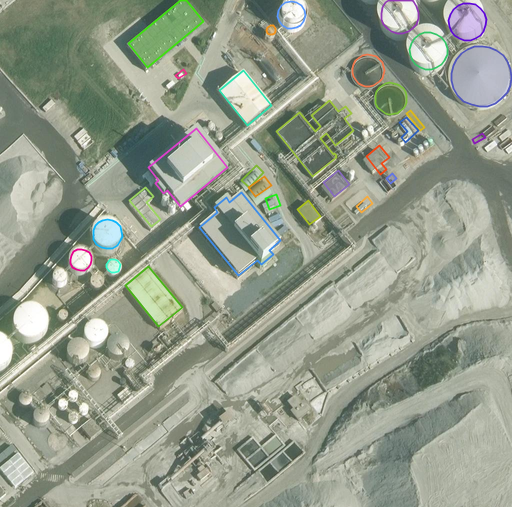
[(53,274),(53,278),(54,281),(57,283),(61,283),(64,281),(66,278),(66,274),(64,271),(60,269),(57,270),(54,271),(53,274)]
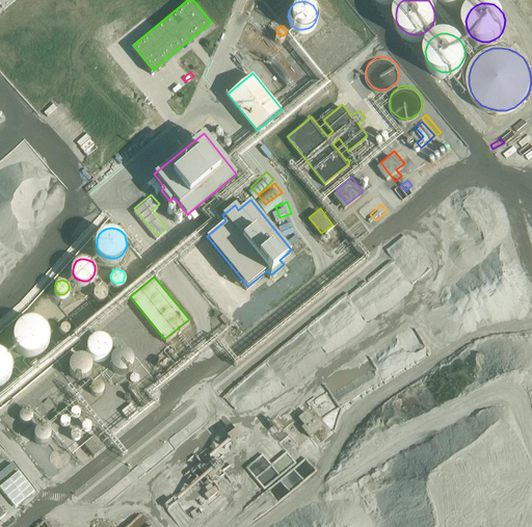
[(97,296),(100,297),(103,297),(106,294),(107,291),(105,288),(103,286),(100,285),(96,286),(94,289),(94,292),(95,294),(97,296)]
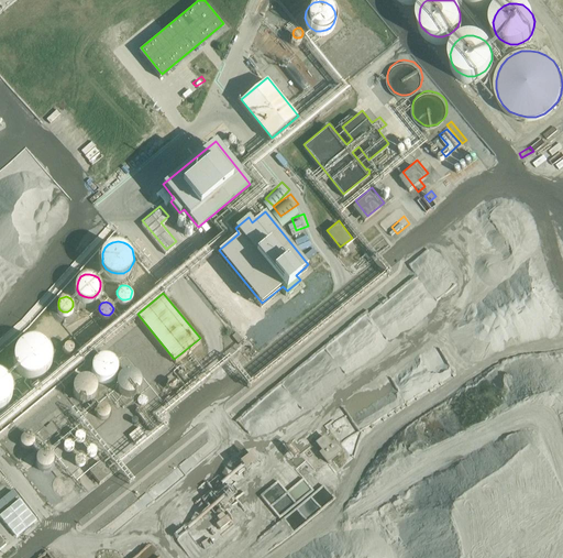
[(414,324),(409,315),(396,320),(394,316),(389,317),(386,312),(379,314),(387,335),(414,324)]
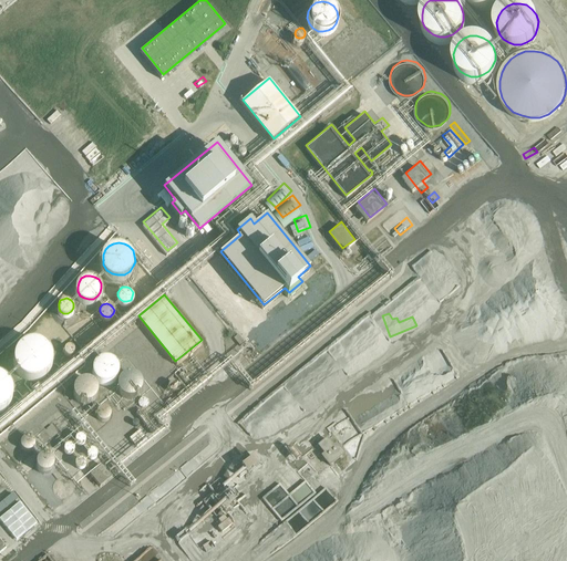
[(20,371),(27,375),(33,376),(40,375),(45,372),(50,367),(52,361),(52,354),(51,349),(47,344),(42,341),(37,339),(31,339),(26,341),(19,345),(16,351),(14,359),(17,365),(20,371)]
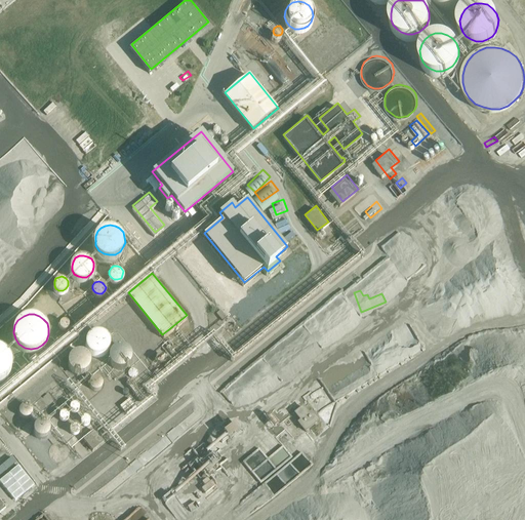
[(61,318),(59,321),(62,324),(64,325),(67,325),(69,323),(70,320),(68,317),(65,316),(63,316),(61,318)]
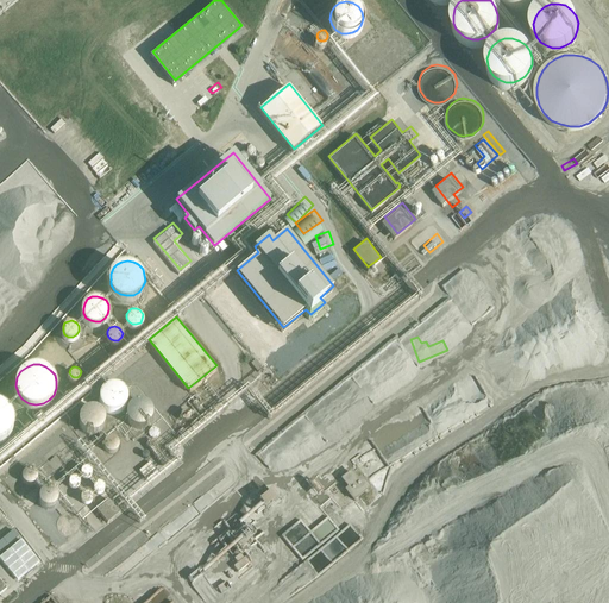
[(550,371),(537,378),(541,388),(548,383),(552,390),(558,387),(550,371)]
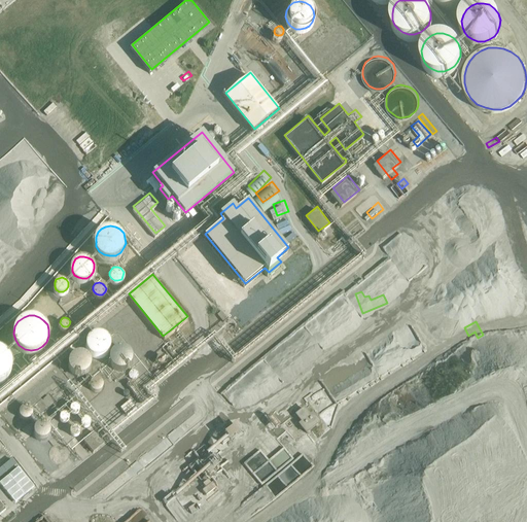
[(233,398),(301,376),(338,334),(337,329),(321,328),(304,335),(308,339),(303,340),(299,345),(284,345),(279,350),(272,350),(272,349),(267,351),(261,356),(258,357),(259,358),(259,366),(257,367),(244,382),(230,386),(227,386),(227,393),(233,398)]
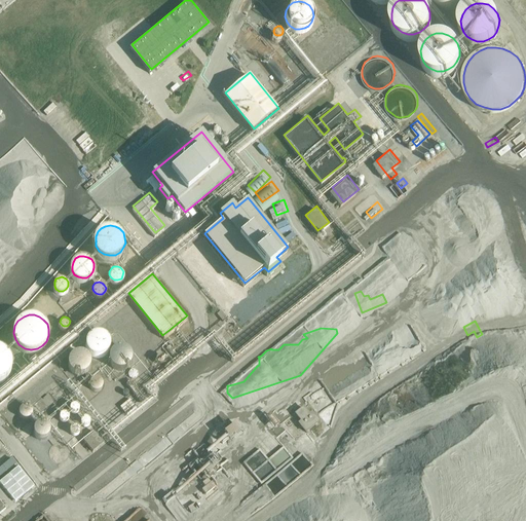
[(87,340),(88,344),(90,348),(94,351),(99,352),(103,351),(107,349),(109,345),(110,341),(109,337),(107,334),(104,331),(100,330),(96,331),(91,333),(88,336),(87,340)]
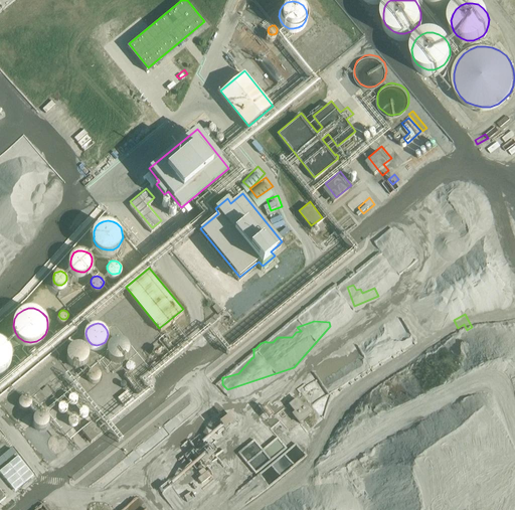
[(327,385),(389,354),(382,339),(378,341),(373,332),(314,361),(327,385)]
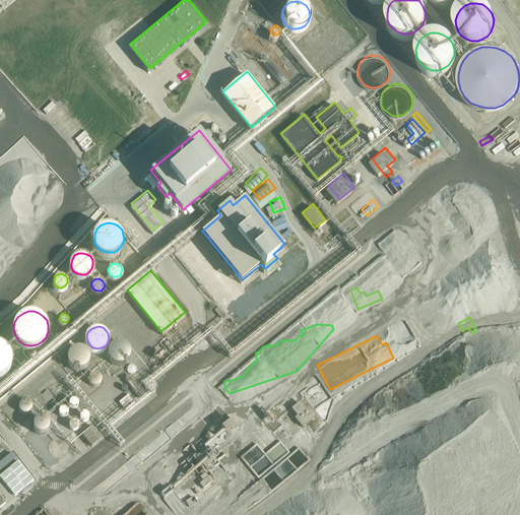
[(128,356),(129,351),(128,347),(126,344),(123,341),(119,341),(115,341),(111,343),(110,345),(109,347),(108,349),(108,351),(108,353),(109,356),(110,358),(111,360),(114,362),(118,363),(122,362),(126,360),(127,358),(128,356)]
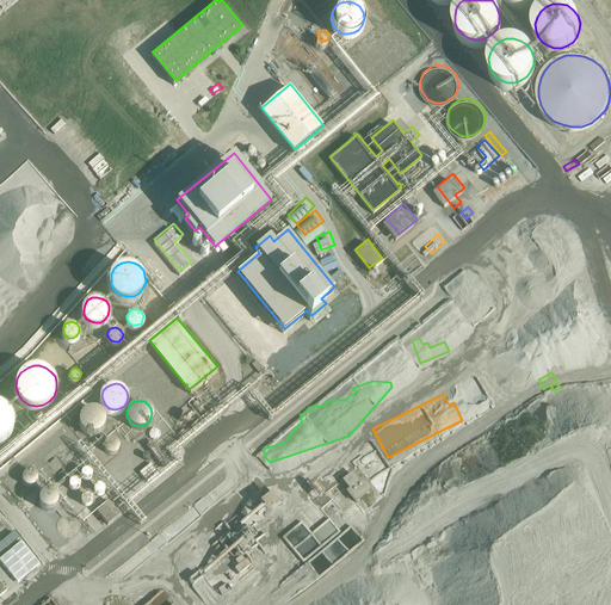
[(0,439),(6,437),(11,432),(13,425),(13,418),(11,412),(7,407),(2,403),(0,402),(0,439)]
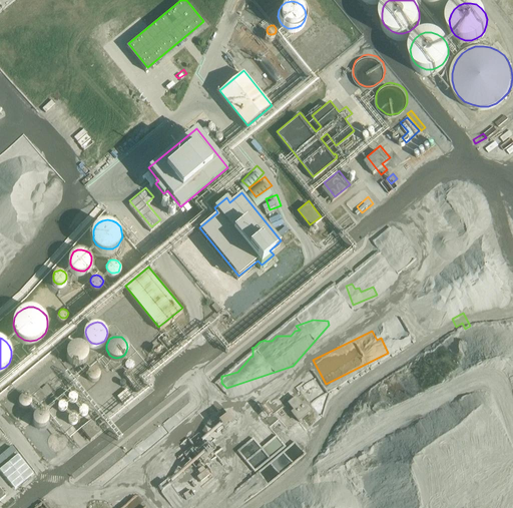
[(86,356),(87,352),(86,348),(84,345),(81,342),(77,341),(73,342),(69,344),(68,346),(67,348),(66,350),(66,352),(66,354),(67,356),(68,358),(69,359),(73,362),(76,362),(80,362),(84,360),(85,358),(86,356)]
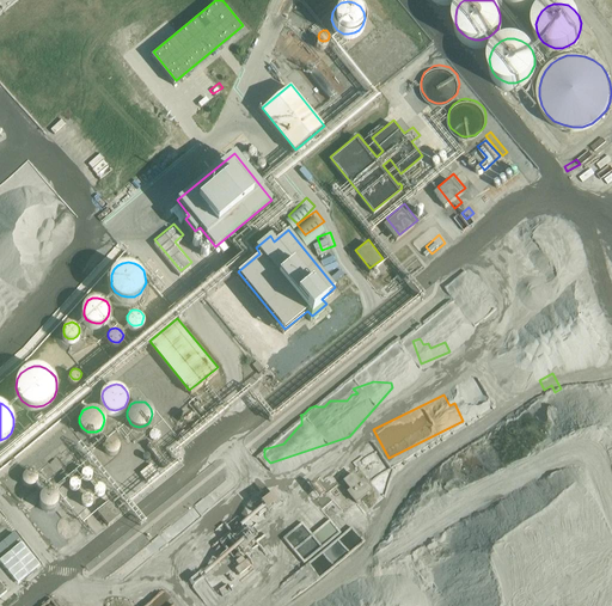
[(548,450),(548,444),(548,438),(546,430),(543,424),(538,420),(534,416),(528,412),(521,410),(515,409),(508,410),(502,411),(496,415),(491,418),(488,423),(484,429),(481,436),(481,442),(481,450),(483,455),(487,461),(490,466),(495,470),(500,473),(508,476),(513,477),(519,477),(526,475),(530,473),(533,471),(538,467),(543,461),(545,457),(548,450)]
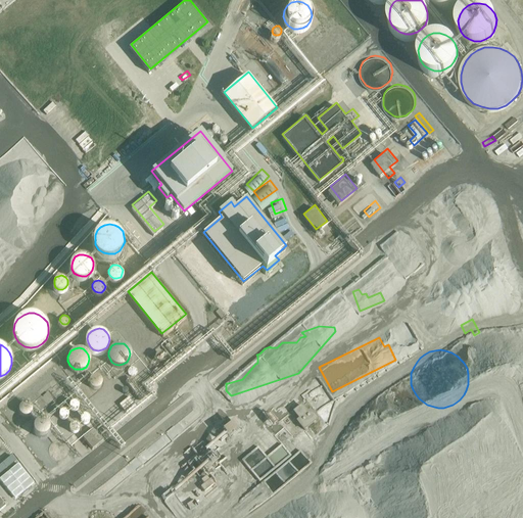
[(91,377),(92,380),(95,382),(98,383),(101,381),(103,379),(103,376),(102,373),(100,371),(98,370),(94,371),(91,373),(91,377)]
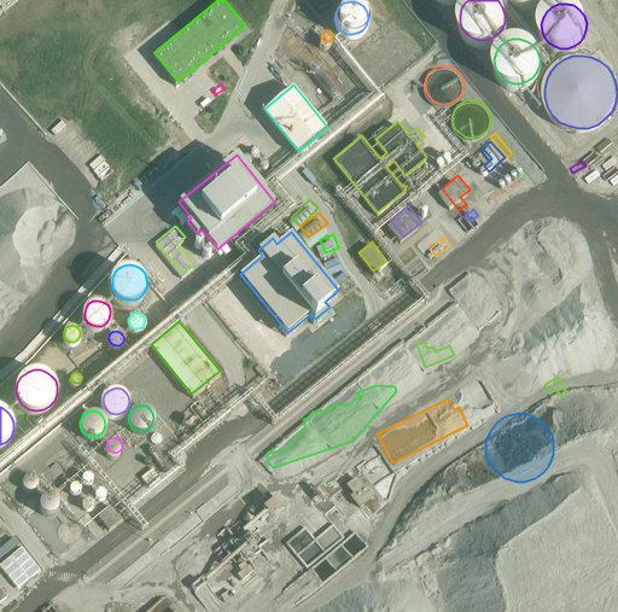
[(135,461),(134,465),(135,467),(139,470),(143,468),(145,466),(145,462),(144,460),(140,459),(138,459),(135,461)]
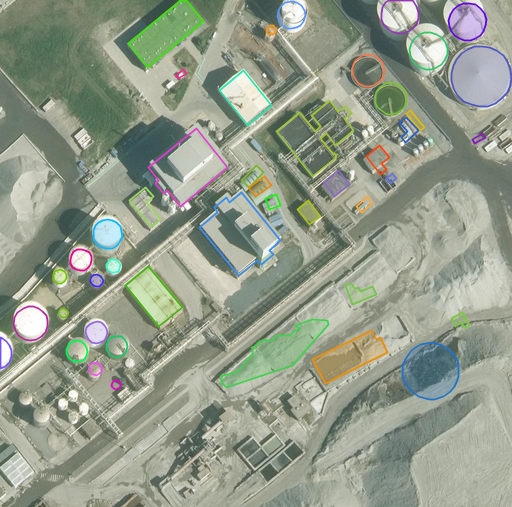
[(130,384),(119,387),(122,396),(133,393),(130,384)]
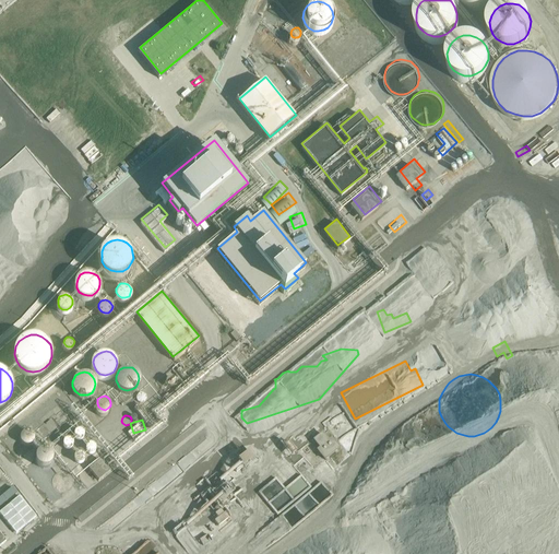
[(113,424),(113,427),(114,429),(117,432),(120,431),(122,428),(122,425),(120,423),(118,422),(115,422),(113,424)]
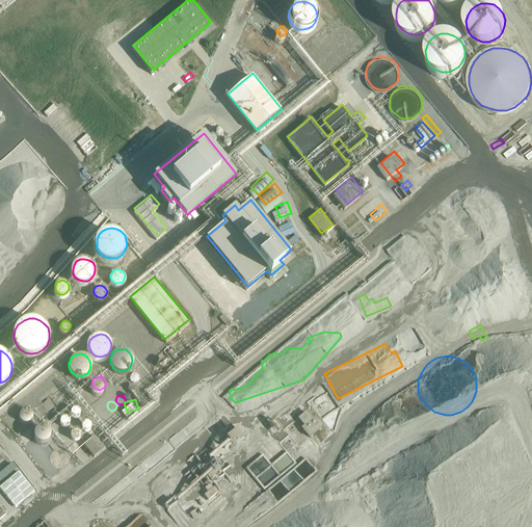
[(20,412),(22,415),(24,417),(27,417),(30,417),(32,414),(33,411),(32,406),(29,404),(25,404),(22,405),(21,409),(20,412)]
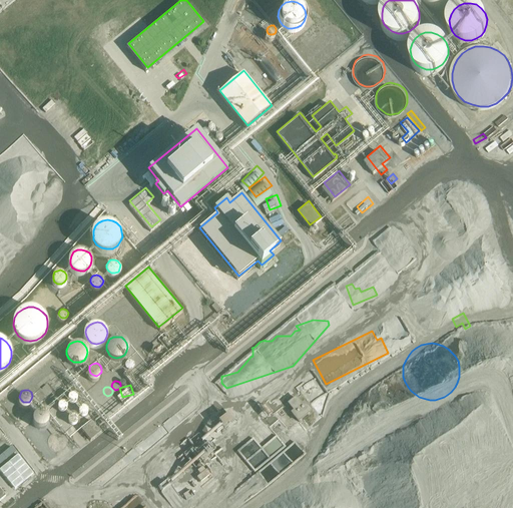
[(69,393),(69,395),(70,398),(72,399),(75,399),(77,396),(77,394),(76,391),(74,390),(71,391),(69,393)]
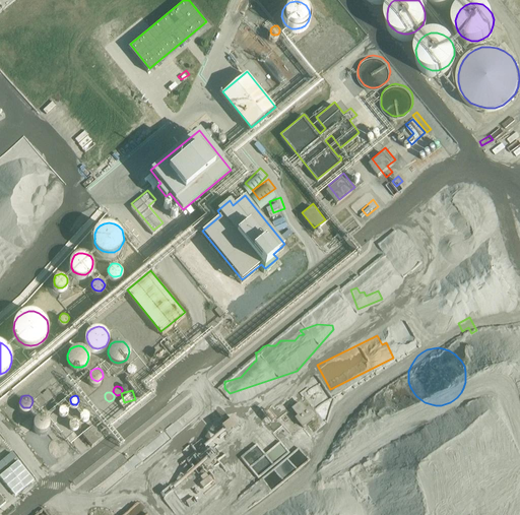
[(293,405),(298,413),(296,415),(304,425),(318,413),(310,403),(307,405),(302,398),(293,405)]
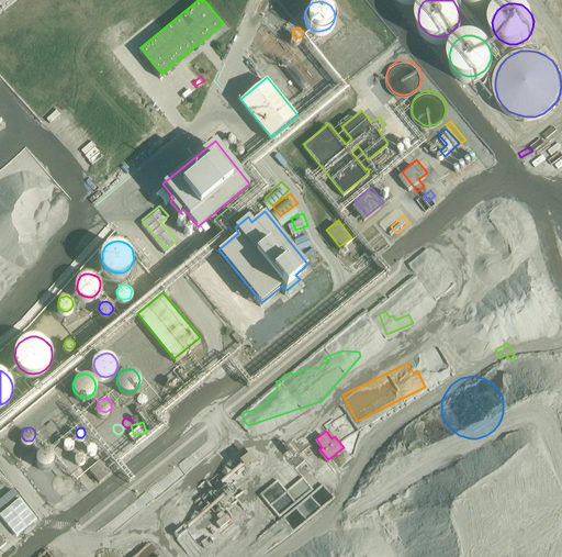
[(65,439),(64,443),(66,445),(68,447),(71,446),(74,444),(74,441),(72,438),(70,437),(67,437),(65,439)]
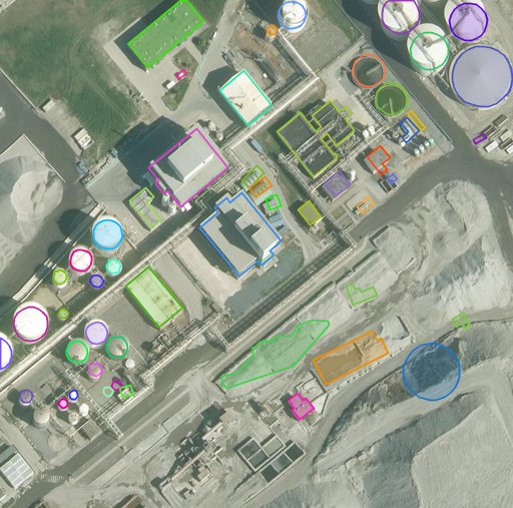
[(80,405),(79,408),(80,411),(83,412),(86,411),(88,409),(88,406),(87,404),(84,403),(83,403),(82,403),(80,405)]
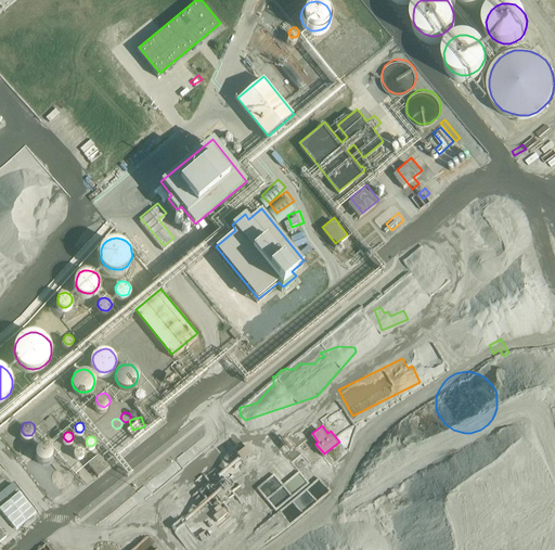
[(38,448),(39,452),(41,456),(46,457),(49,457),(52,455),(54,451),(55,448),(54,445),(52,442),(49,439),(44,439),(41,440),(38,445),(38,448)]
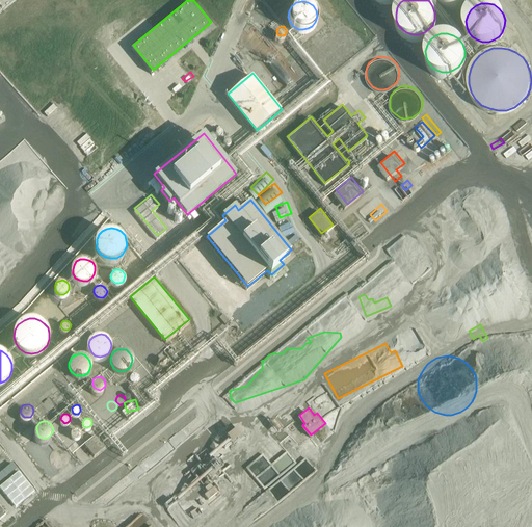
[(203,464),(196,475),(184,484),(183,488),(166,500),(174,510),(188,518),(191,516),(194,518),(203,511),(208,501),(224,489),(217,479),(218,476),(222,473),(228,464),(221,456),(229,451),(229,452),(245,440),(250,428),(241,423),(234,429),(230,437),(227,439),(222,437),(216,441),(206,462),(203,464)]
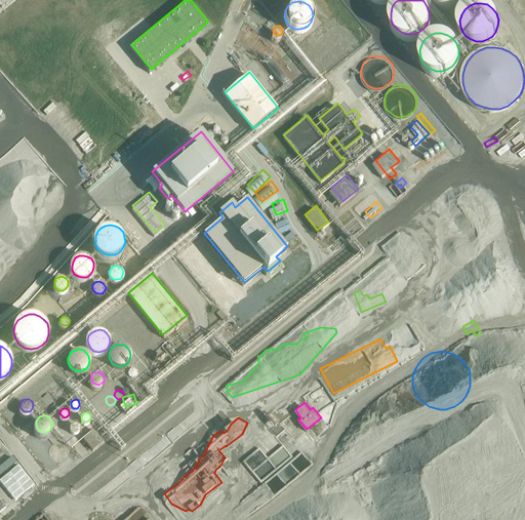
[(419,429),(430,424),(428,420),(417,426),(419,429)]
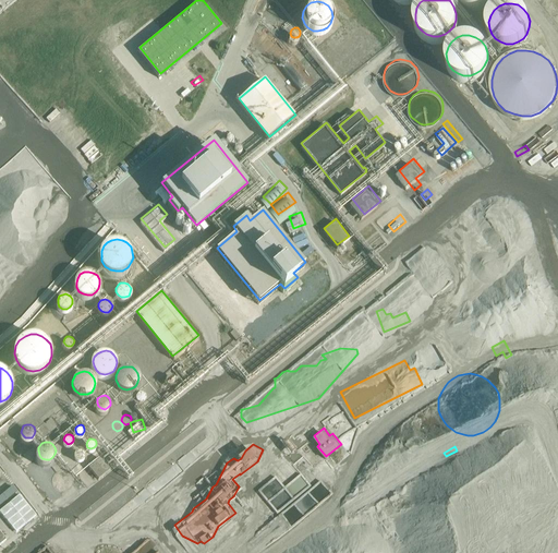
[(75,451),(75,454),(76,456),(80,458),(83,457),(84,455),(85,452),(83,449),(81,448),(77,448),(75,451)]
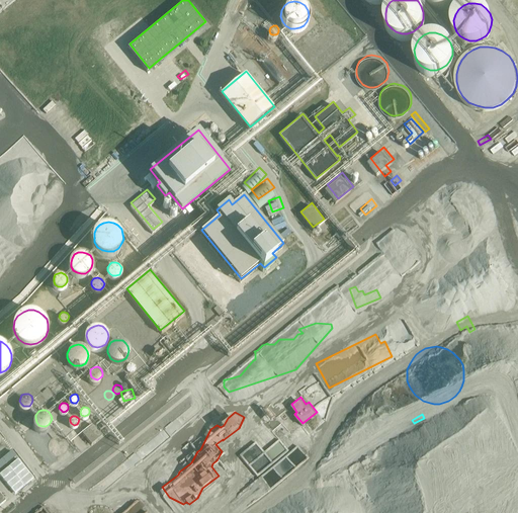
[(93,422),(82,430),(91,440),(101,432),(93,422)]
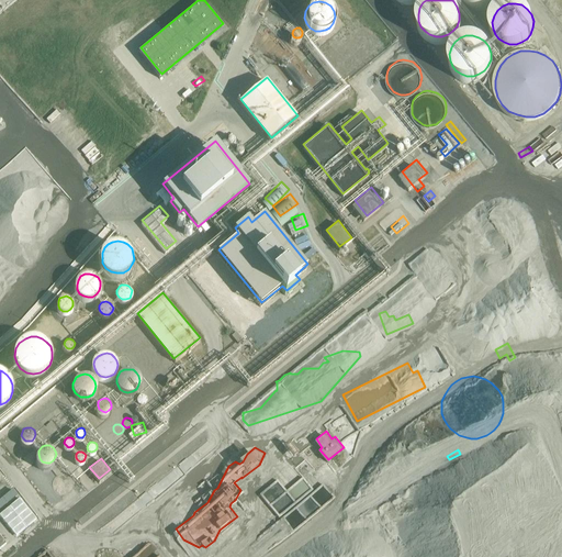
[(55,481),(58,485),(62,487),(66,487),(69,486),(72,482),(74,478),(72,474),(69,470),(66,468),(60,469),(57,470),(55,474),(55,478),(55,481)]
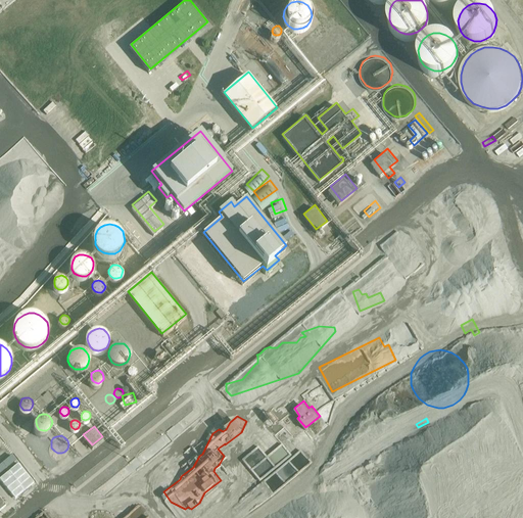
[(35,479),(11,450),(0,458),(0,476),(14,495),(35,479)]
